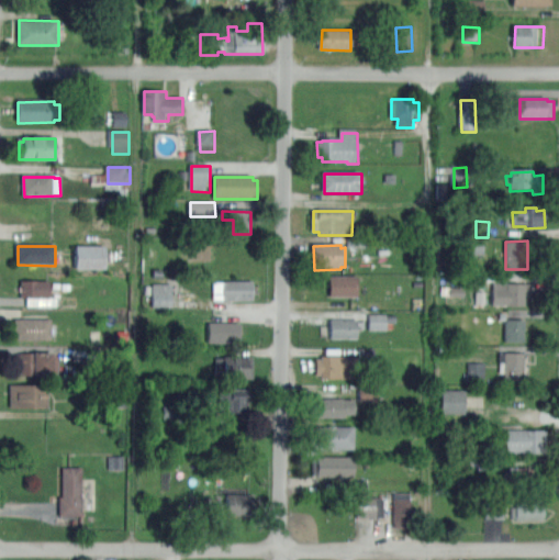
[(107,247),(77,248),(77,271),(107,270),(107,247)]
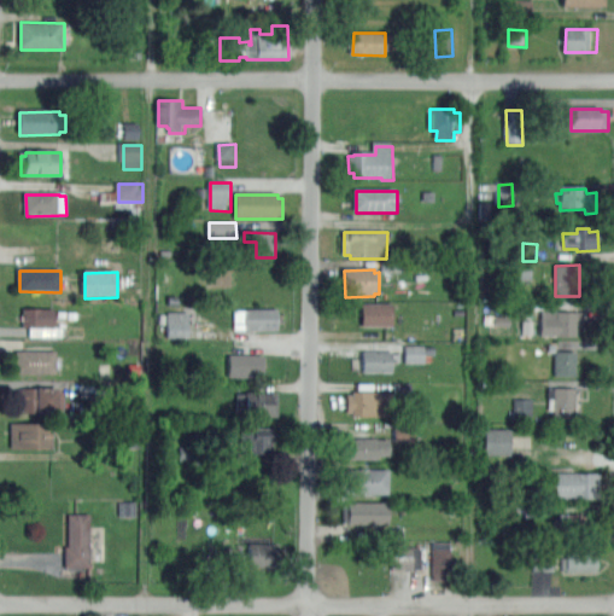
[(363,329),(363,306),(393,306),(395,327),(363,329)]
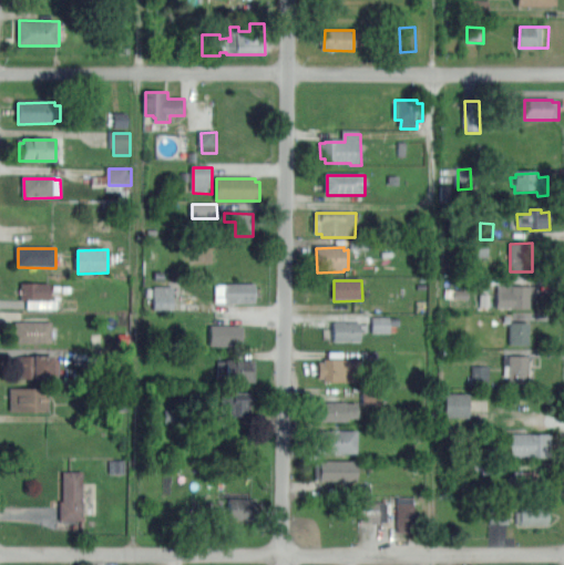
[(58,310),(29,310),(29,301),(22,301),(22,285),(50,286),(50,297),(54,297),(54,302),(58,302),(58,310)]
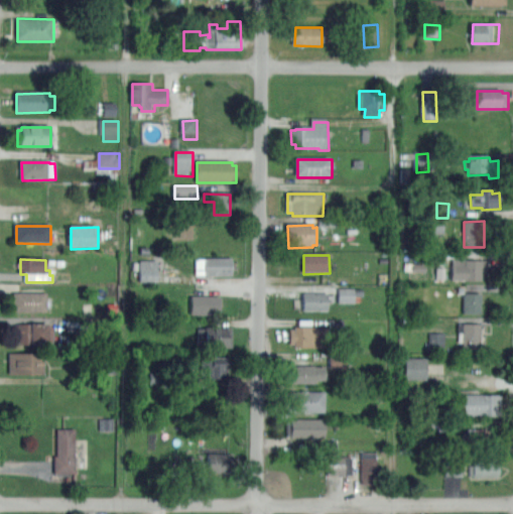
[(483,273),(483,281),(453,281),(453,259),(468,259),(468,261),(488,261),(488,273),(483,273)]
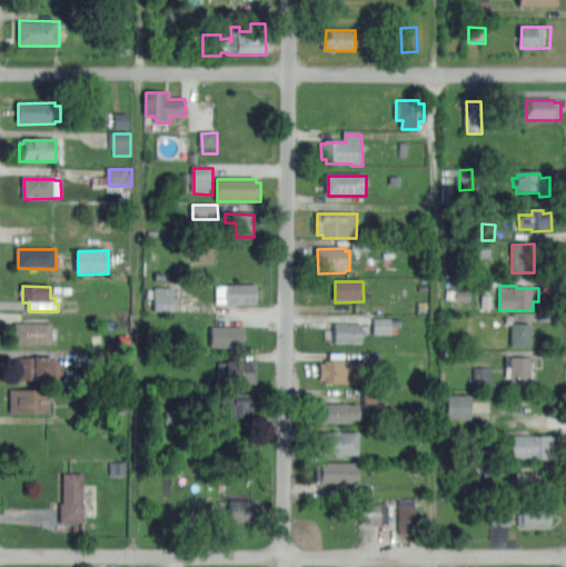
[(258,287),(258,306),(228,306),(228,304),(219,304),(219,287),(258,287)]
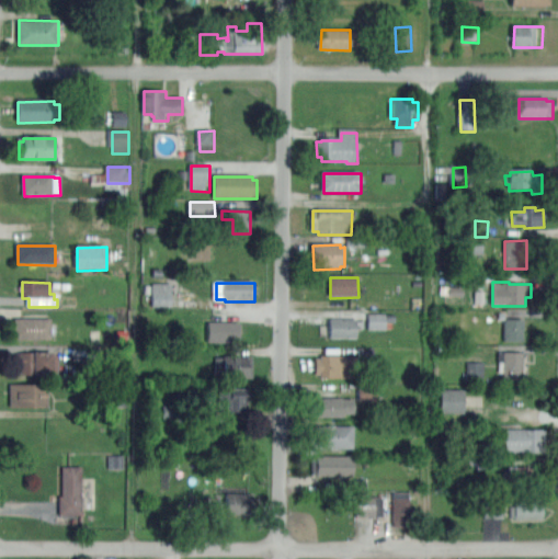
[(173,309),(174,285),(155,285),(154,308),(173,309)]
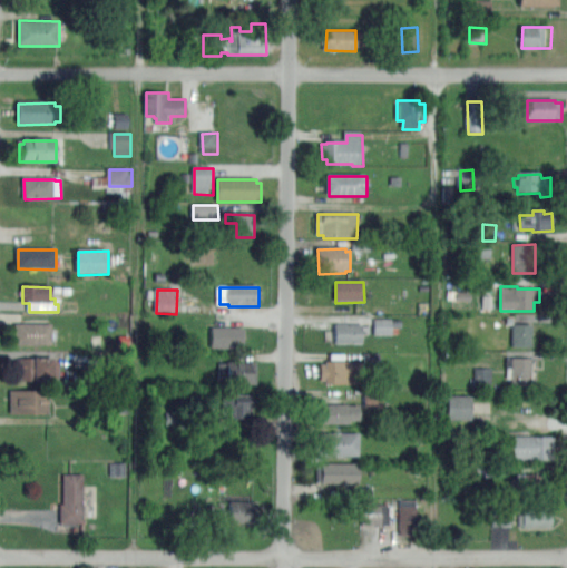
[(394,336),(393,320),(377,321),(377,336),(394,336)]
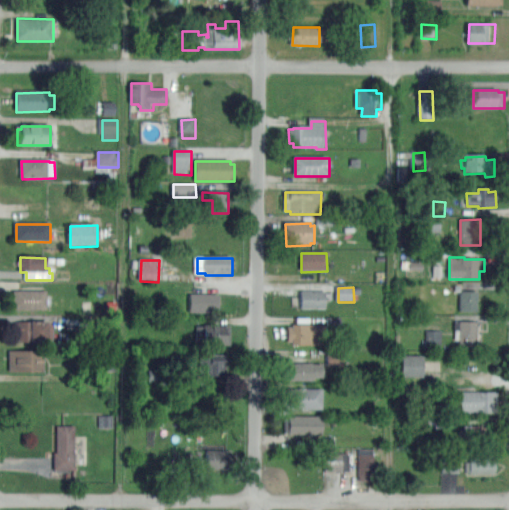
[(20,310),(15,310),(15,291),(48,291),(48,310),(20,310)]
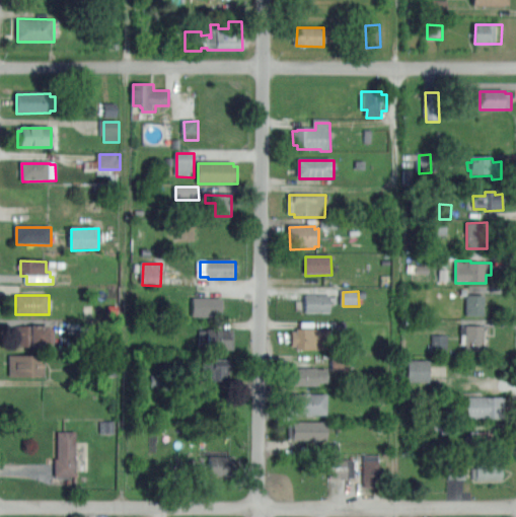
[(306,314),(306,307),(303,307),(303,301),(306,301),(306,297),(330,297),(330,314),(306,314)]
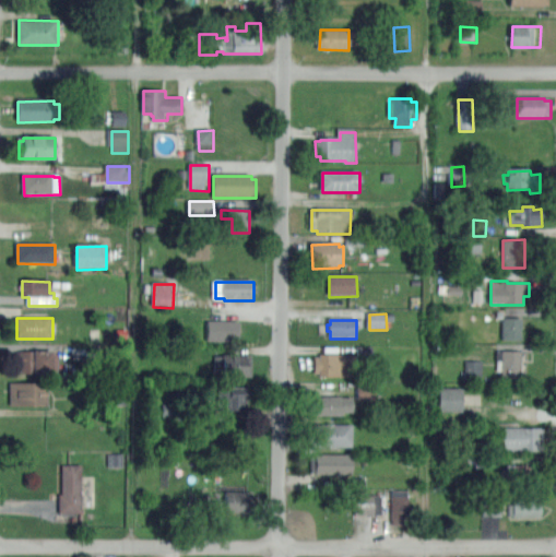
[(522,342),(504,341),(504,320),(522,320),(522,342)]
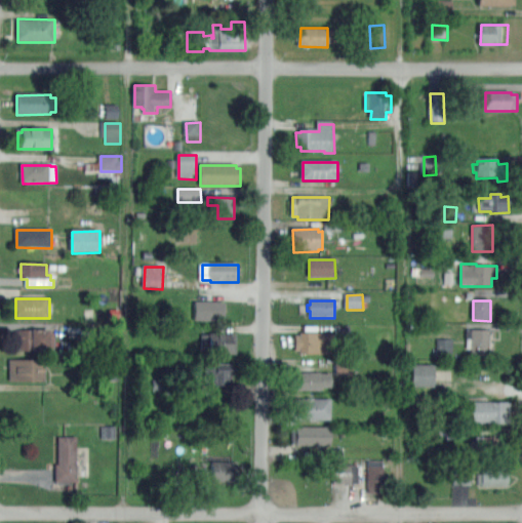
[(225,321),(196,321),(196,304),(225,304),(225,321)]
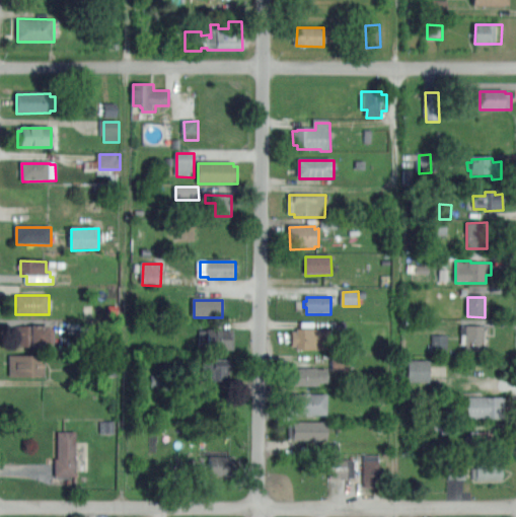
[(50,349),(19,349),(20,341),(16,341),(16,327),(50,328),(50,349)]
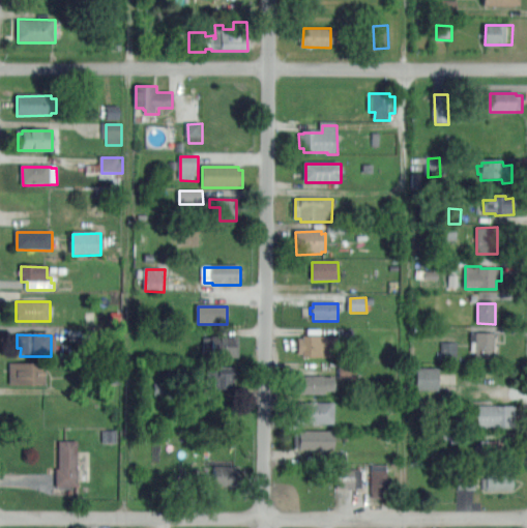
[(495,360),(475,360),(475,353),(472,353),(472,334),(495,334),(495,360)]
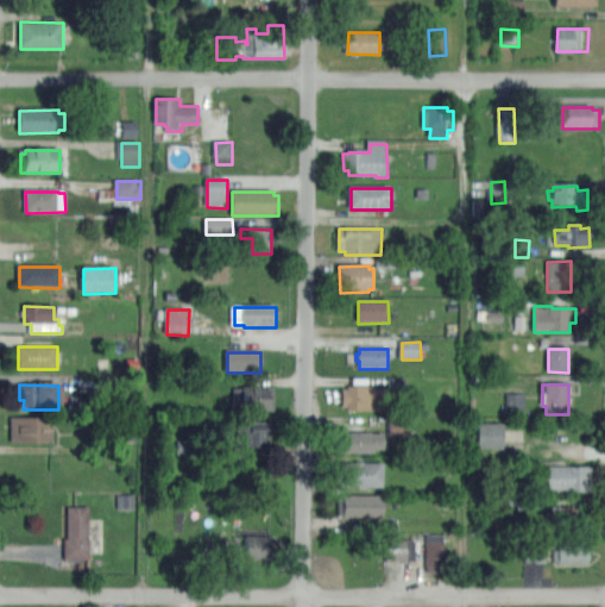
[(344,408),(344,393),(350,393),(350,388),(388,387),(389,410),(378,410),(378,411),(348,412),(350,408),(344,408)]
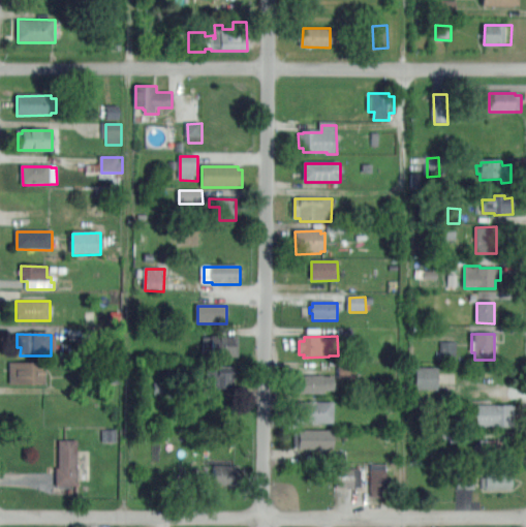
[(211,358),(211,355),(204,355),(204,338),(239,338),(239,357),(211,358)]
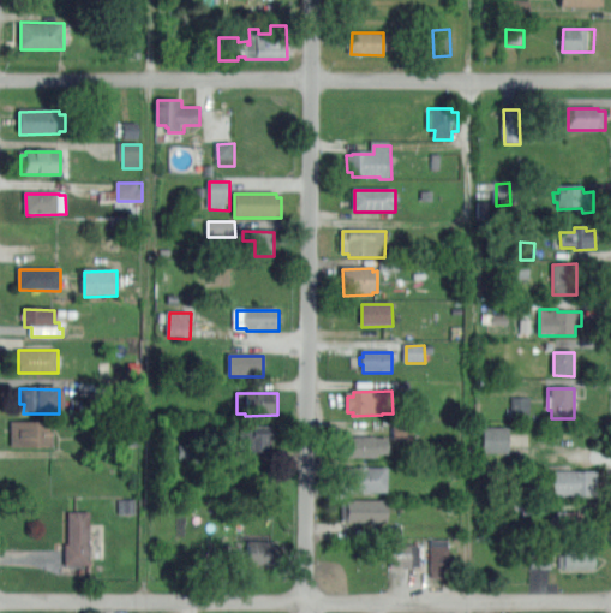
[(514,417),(532,417),(533,399),(514,399),(514,417)]
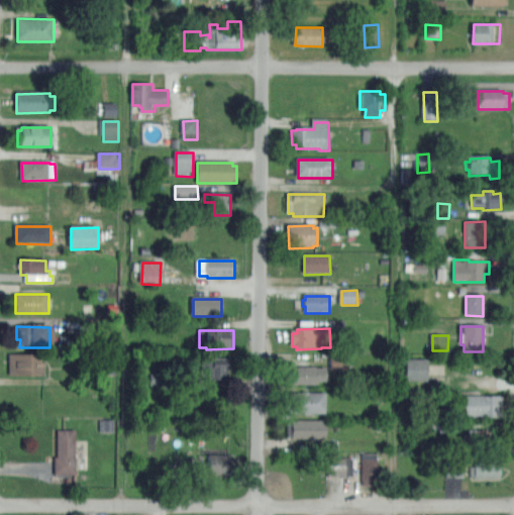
[(45,376),(10,376),(10,354),(45,354),(45,376)]
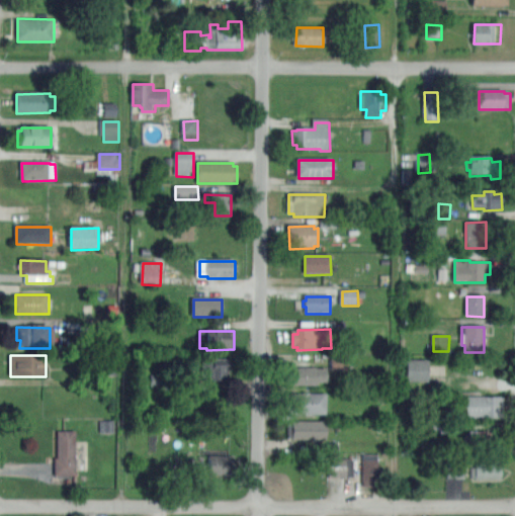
[(229,380),(206,381),(206,360),(231,360),(231,370),(229,370),(229,380)]
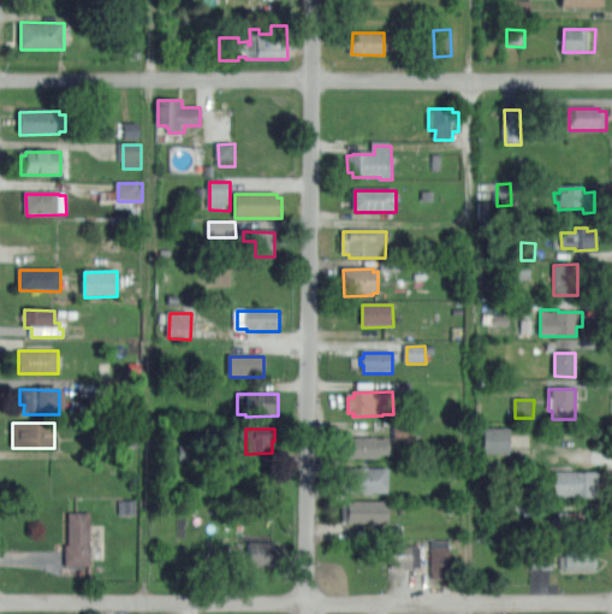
[(485,455),(511,456),(511,430),(486,430),(485,455)]
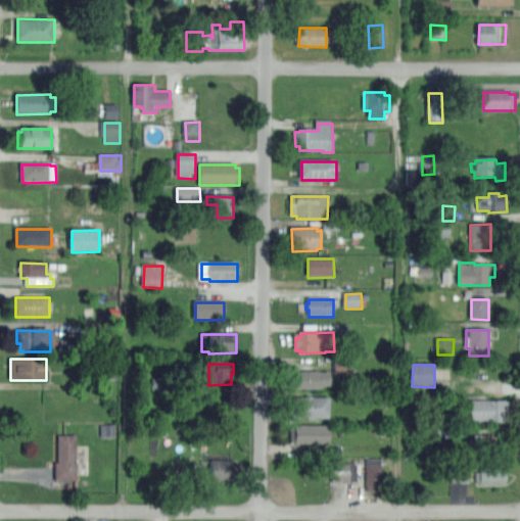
[(296,390),(296,388),(293,388),(293,373),(296,373),(296,371),(320,371),(320,373),(330,373),(330,387),(320,387),(320,389),(296,390)]
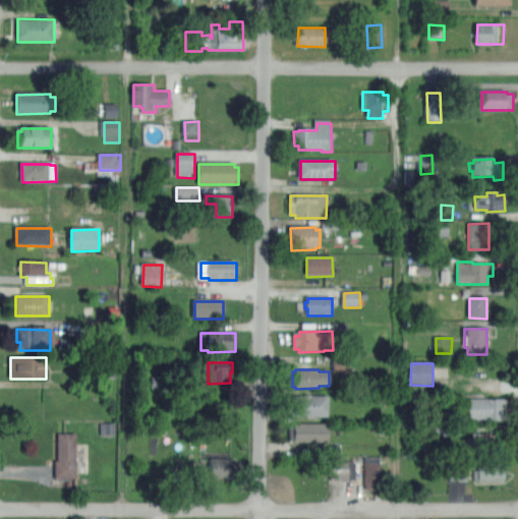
[(329,418),(289,418),(289,397),(330,397),(329,418)]
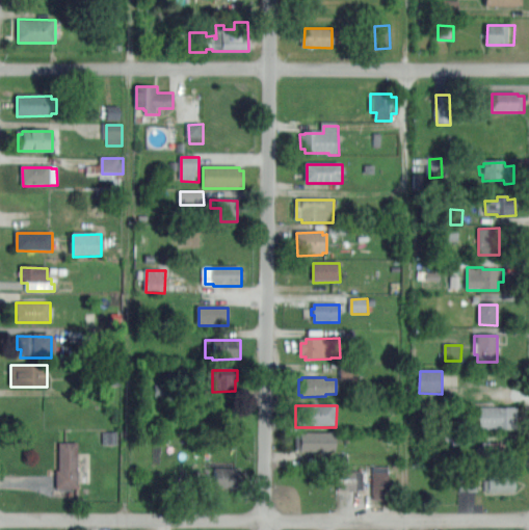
[(517,431),(476,431),(476,408),(517,408),(517,431)]
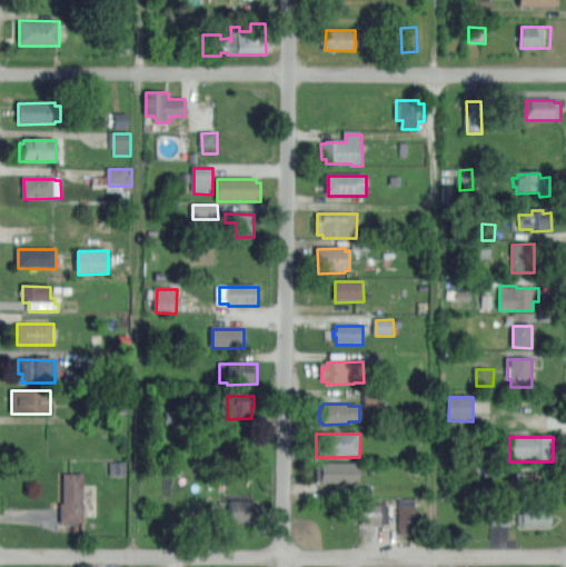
[(359,484),(317,484),(317,466),(323,466),(323,464),(358,464),(359,484)]
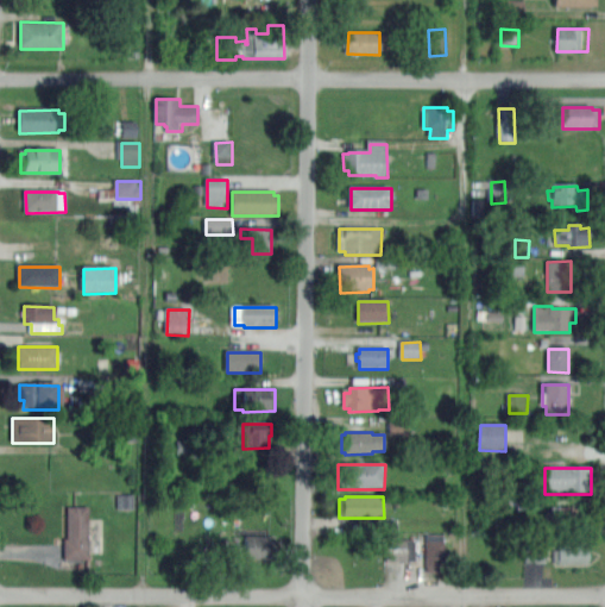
[(65,562),(65,540),(68,540),(68,507),(90,507),(90,562),(65,562)]
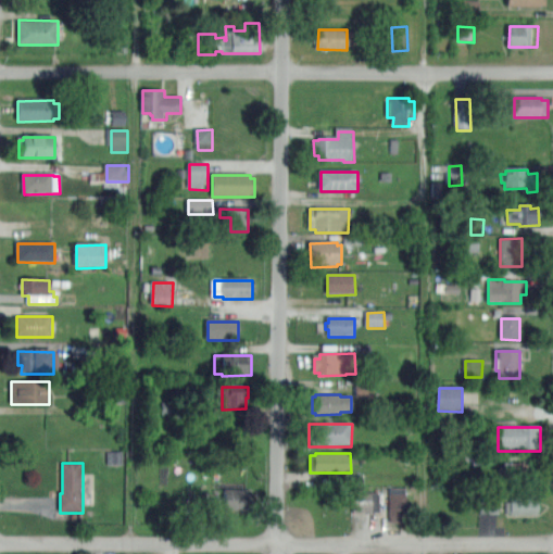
[(504,479),(504,477),(500,477),(500,468),(505,468),(505,464),(526,464),(526,465),(530,465),(530,478),(525,478),(525,479),(504,479)]
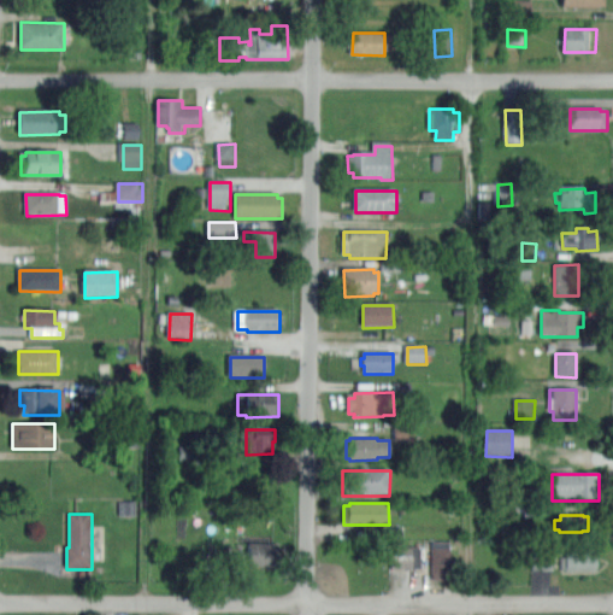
[(435,578),(454,578),(452,544),(434,544),(435,578)]
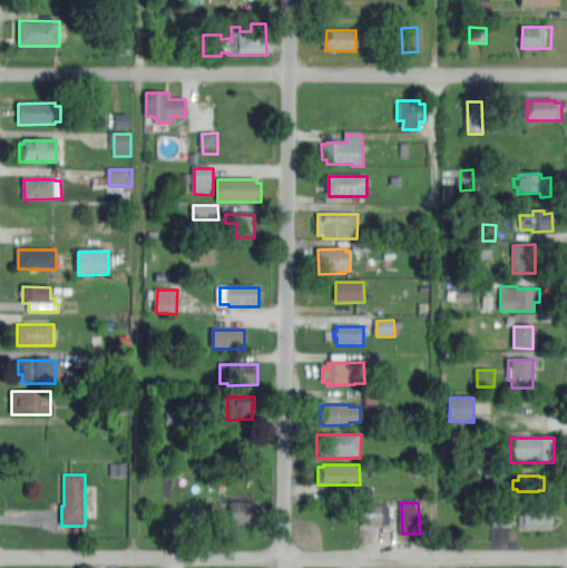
[(257,524),(226,524),(226,511),(232,511),(232,505),(257,505),(257,524)]
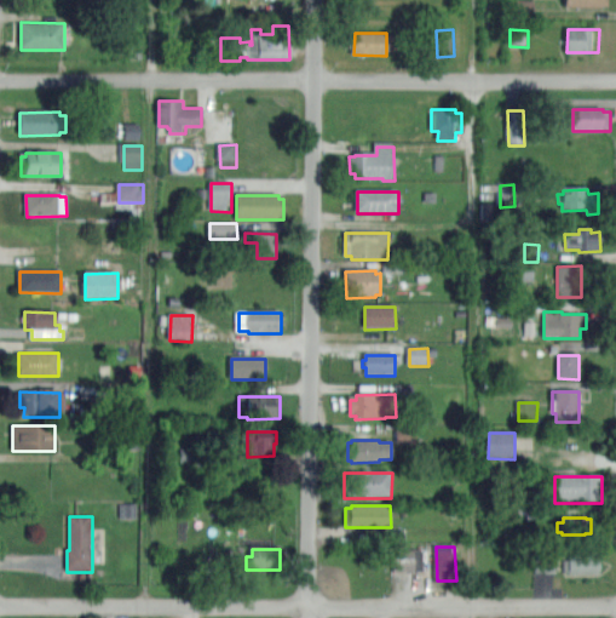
[(424,572),(393,572),(393,550),(424,550),(424,572)]
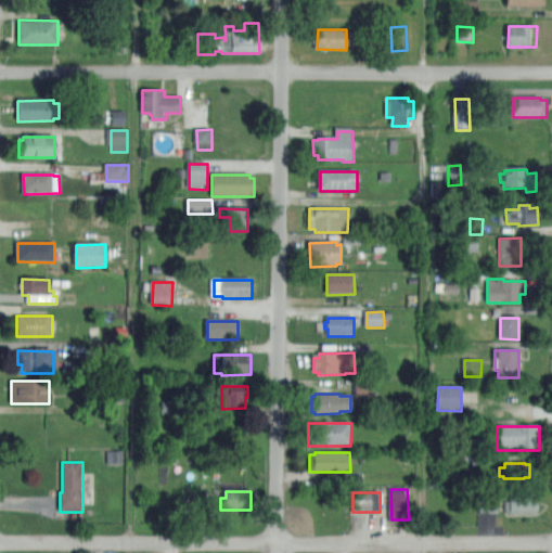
[(538,514),(506,514),(506,502),(511,502),(511,496),(538,496),(538,514)]
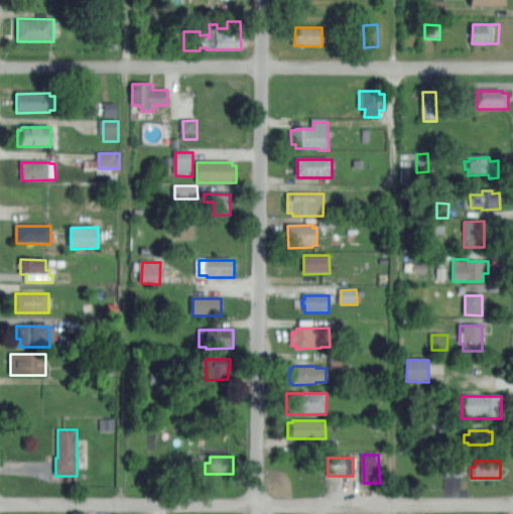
[(465,478),(465,463),(449,463),(449,478),(465,478)]
